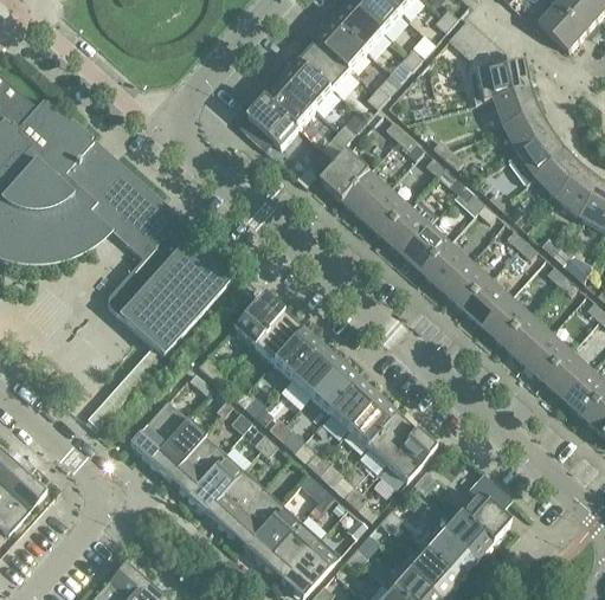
[(401,13),(386,0),(354,0),(351,4),(384,32),(401,13)]
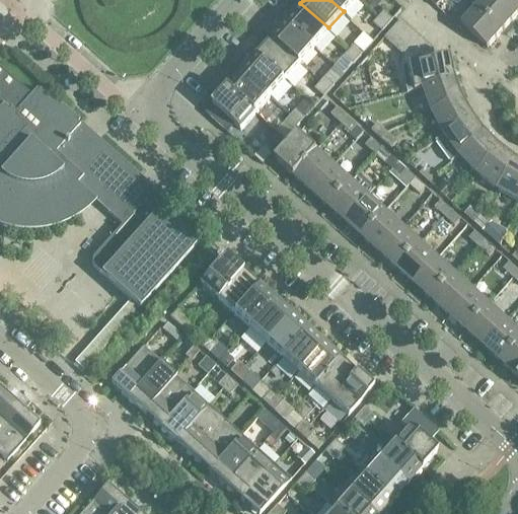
[(330,0),(344,11),(354,0),(330,0)]
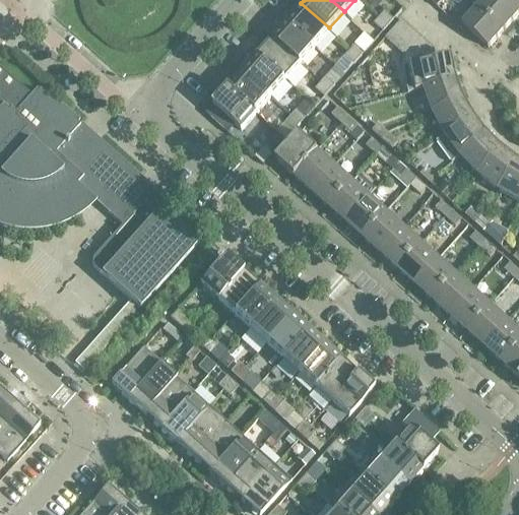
[(480,0),(477,3),(503,26),(518,9),(508,0),(480,0)]
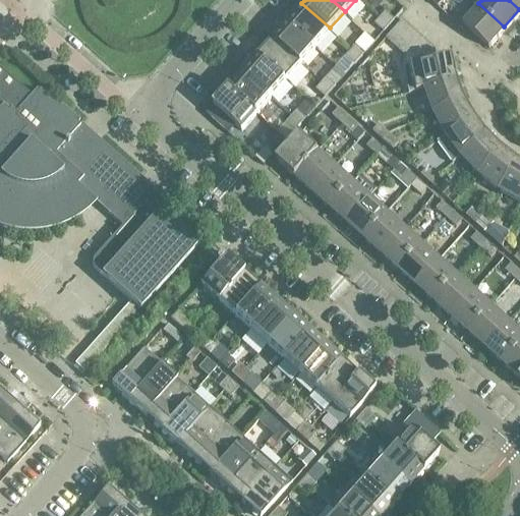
[(509,0),(519,9),(519,8),(519,0),(509,0)]
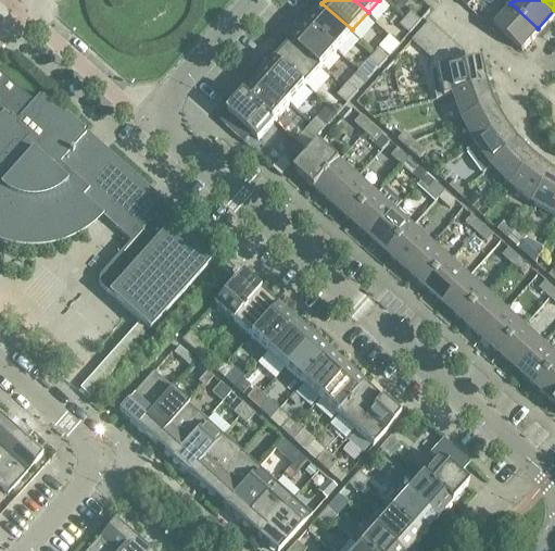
[(352,29),(322,3),(306,21),(337,47),(352,29)]
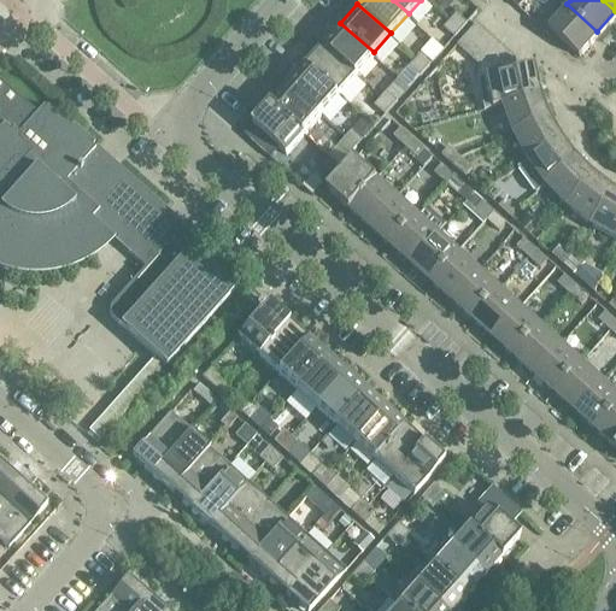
[(579,52),(591,37),(597,31),(567,4),(547,25),(579,52)]
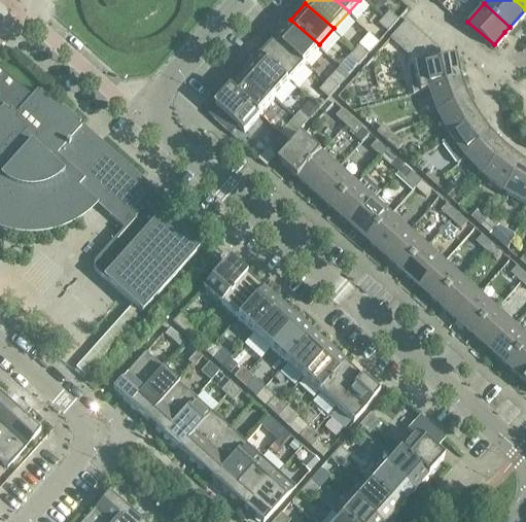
[(393,22),(397,16),(388,8),(384,13),(393,22)]
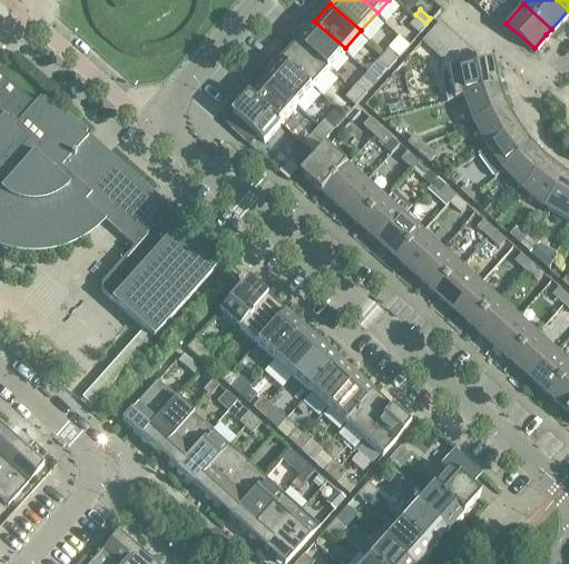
[(425,23),(415,15),(409,21),(419,30),(425,23)]
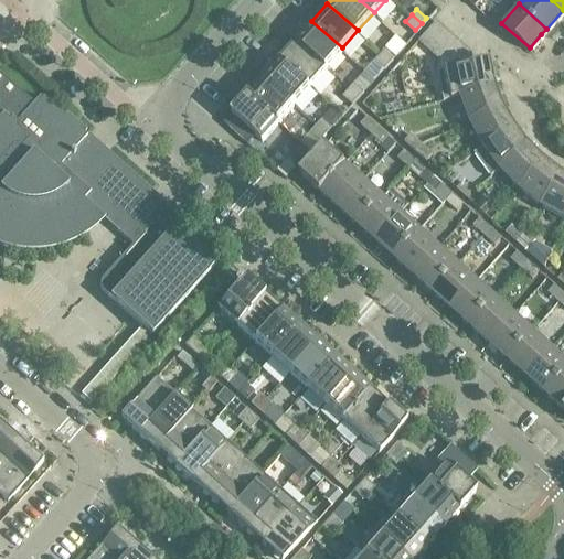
[(417,38),(448,66),(454,65),(472,62),(470,50),(435,18),(417,38)]
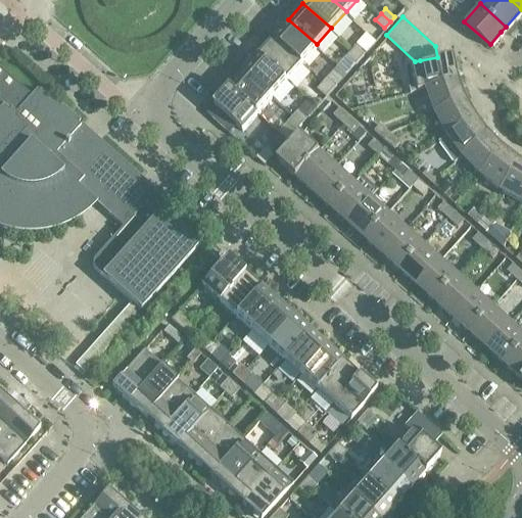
[(317,44),(288,19),(274,36),(301,61),(317,44)]
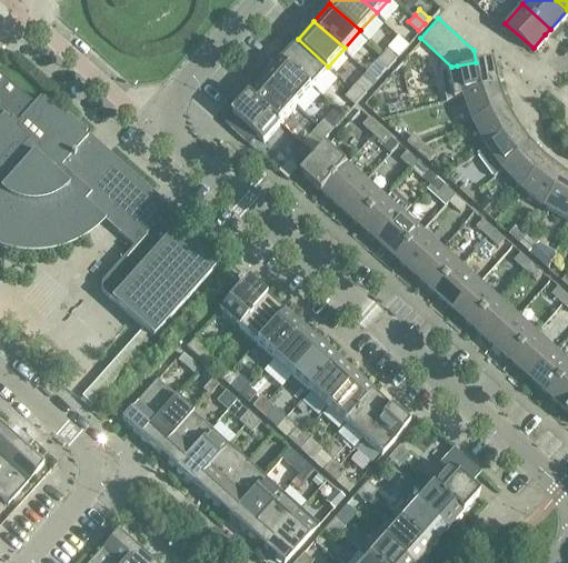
[(328,67),(298,39),(281,57),(312,84),(328,67)]
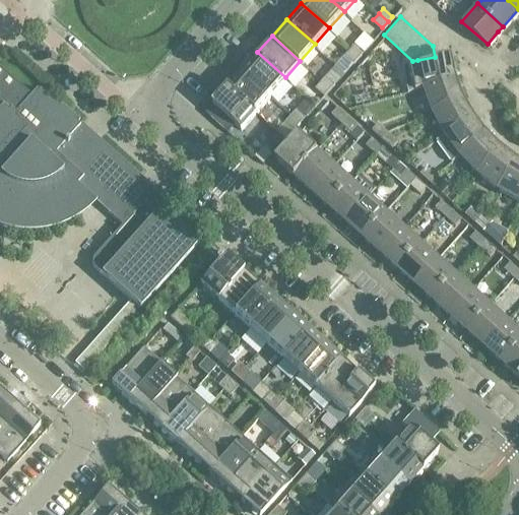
[(359,54),(363,49),(353,41),(349,46),(359,54)]
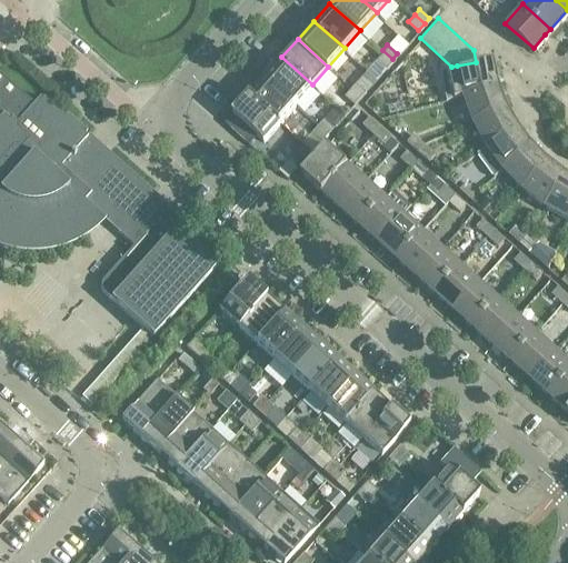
[(392,59),(382,50),(376,57),(386,66),(392,59)]
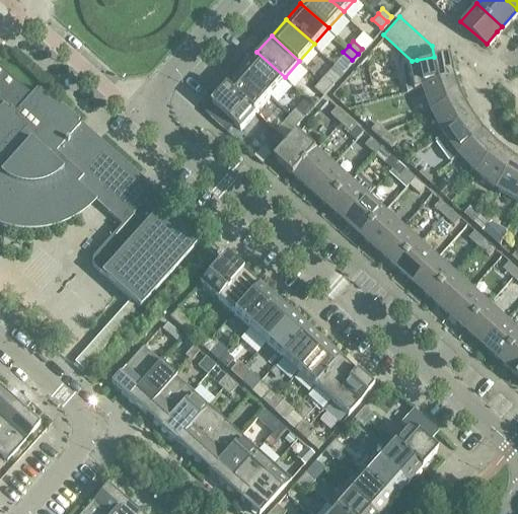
[(285,77),(256,52),(242,68),(270,93),(285,77)]
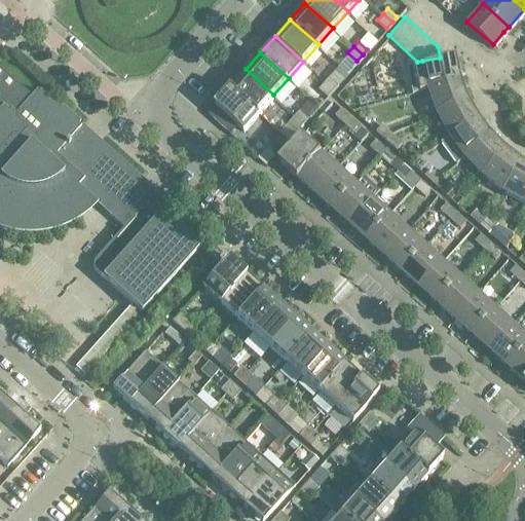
[(422,61),(427,86),(461,76),(457,54),(440,58),(422,61)]
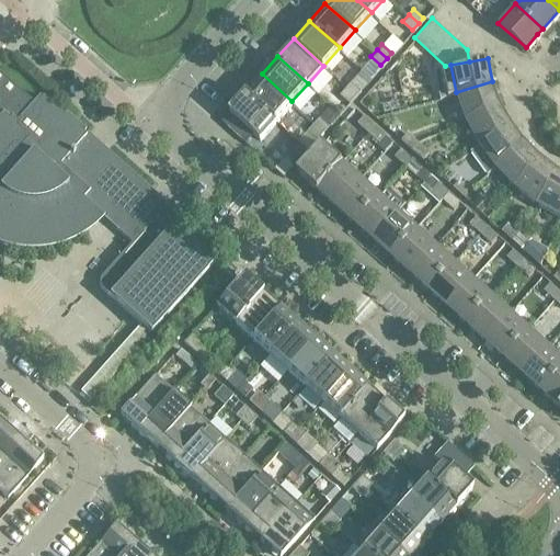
[(0,108),(1,110),(0,111),(0,238),(16,241),(34,242),(52,240),(68,235),(79,229),(89,222),(100,212),(130,239),(100,272),(99,275),(98,280),(99,283),(101,285),(138,320),(79,387),(88,396),(148,329),(149,330),(213,259),(173,223),(178,216),(104,149),(101,152),(81,135),(84,133),(42,93),(34,101),(0,70),(0,108)]
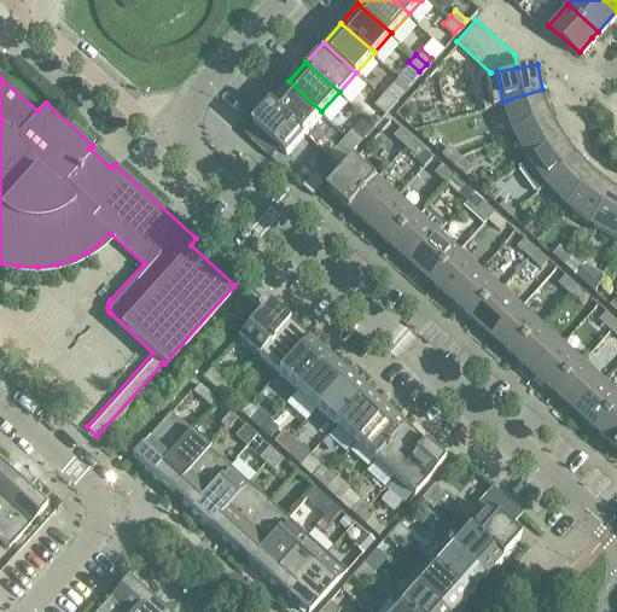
[(321,111),(289,81),(271,100),(304,130),(321,111)]
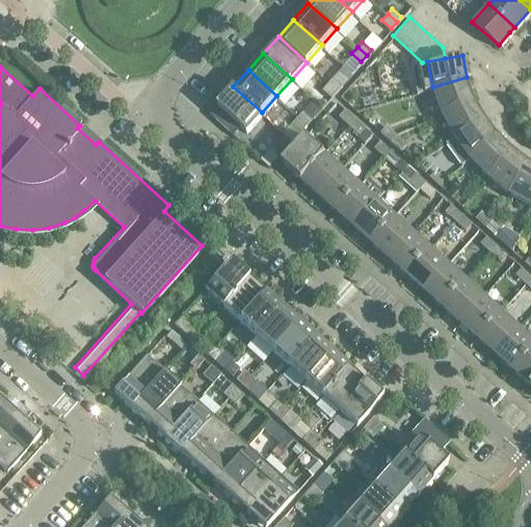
[(337,88),(342,83),(333,75),(327,80),(337,88)]
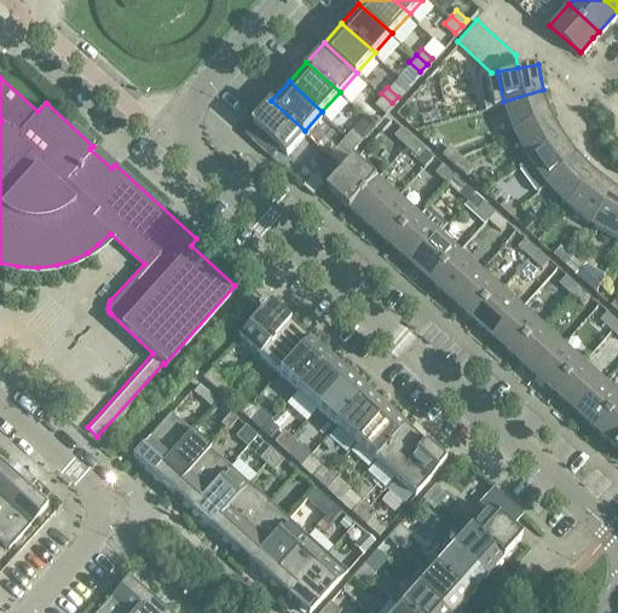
[(543,90),(503,102),(514,129),(552,114),(543,90)]
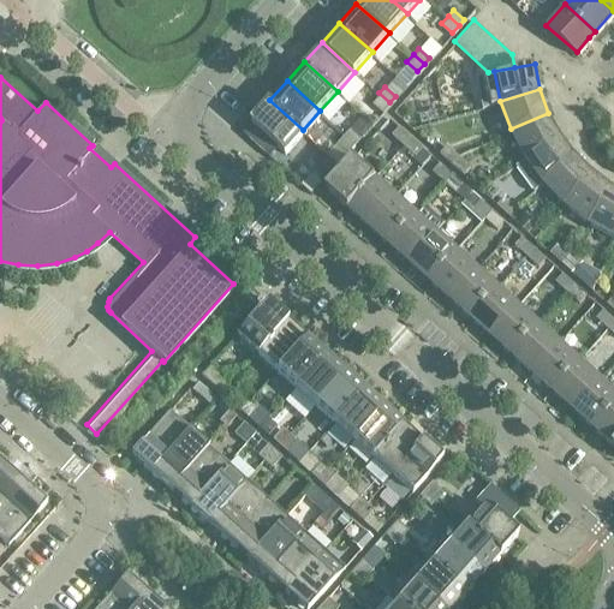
[(389,102),(379,93),(371,101),(382,111),(389,102)]
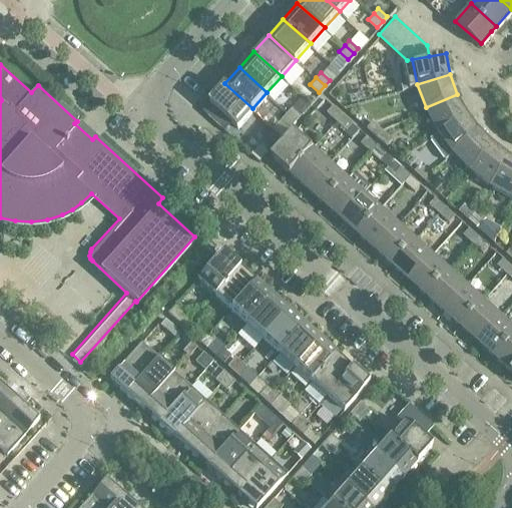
[(252,108),(224,83),(209,100),(237,124),(252,108)]
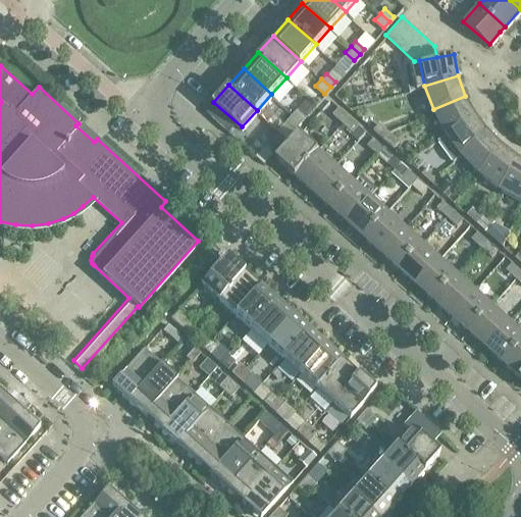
[(465,96),(433,109),(446,133),(475,114),(465,96)]
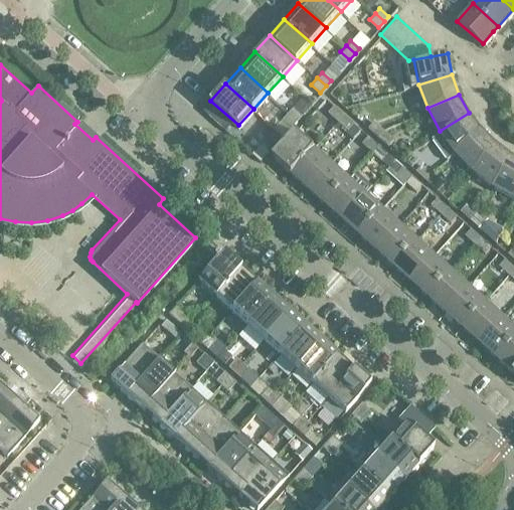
[(337,119),(342,112),(333,104),(327,110),(337,119)]
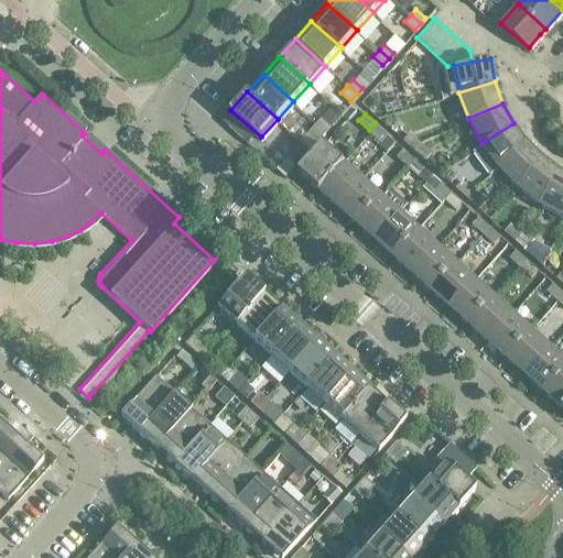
[(325,129),(331,123),(321,115),(315,120),(325,129)]
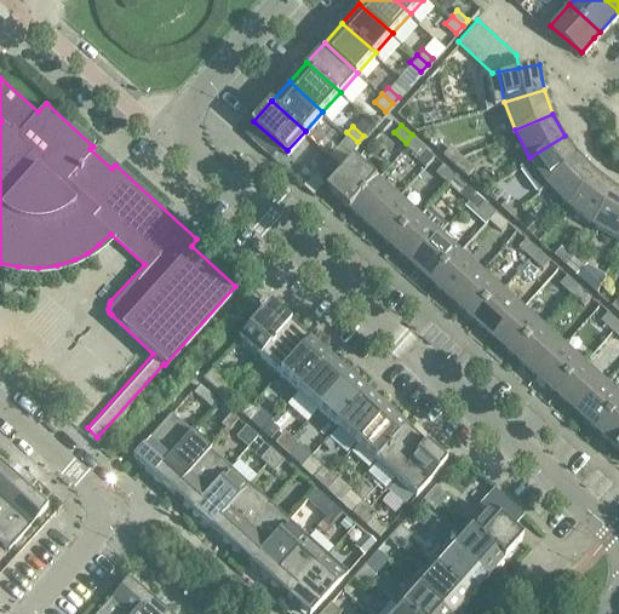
[(357,142),(347,132),(339,141),(350,150),(357,142)]
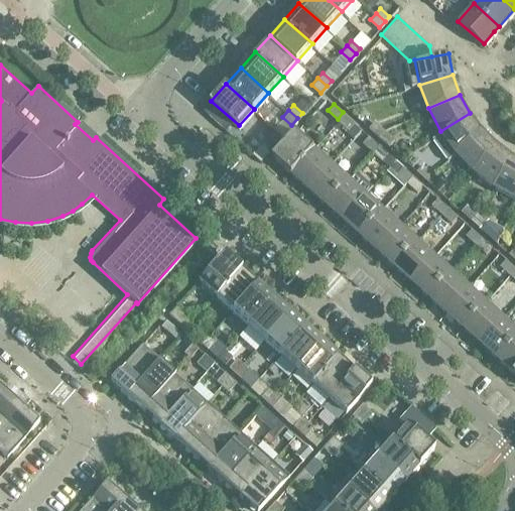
[(348,128),(353,121),(343,112),(338,119),(348,128)]
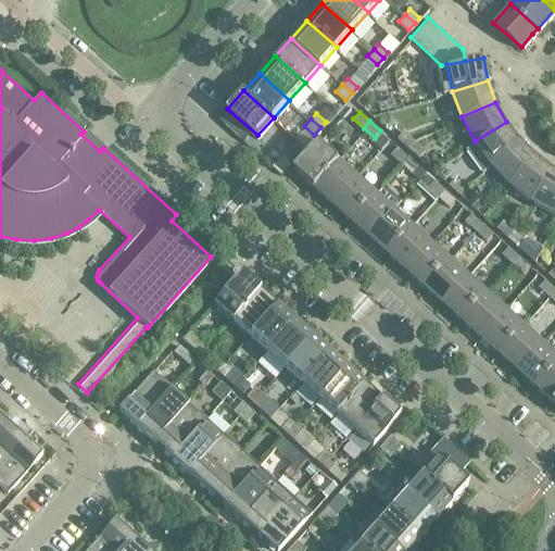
[(506,122),(475,141),(491,163),(519,139),(506,122)]
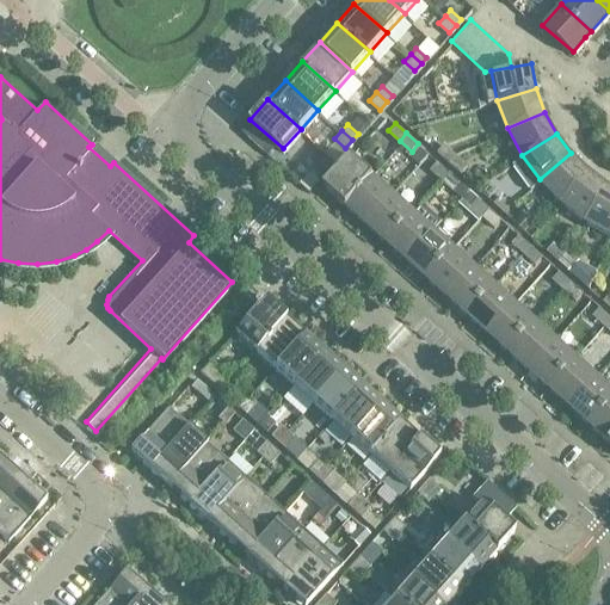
[(443,142),(436,149),(460,171),(467,162),(443,142)]
